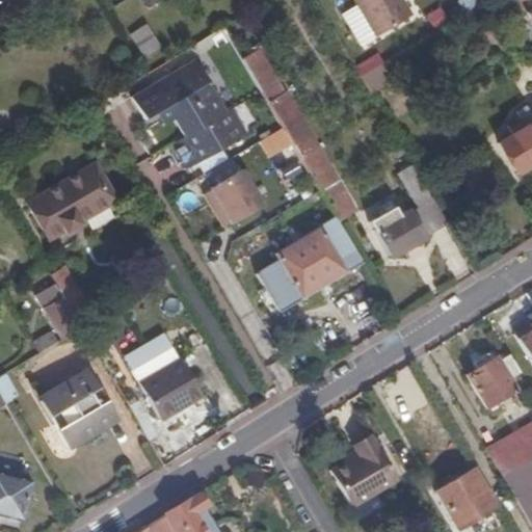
[(401,0),(352,0),(373,33),(408,12),(401,0)]
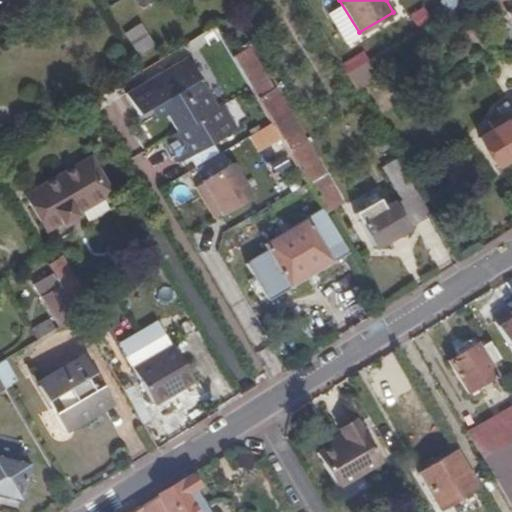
[(511,0),(498,0),(506,15),(511,25),(511,0)]
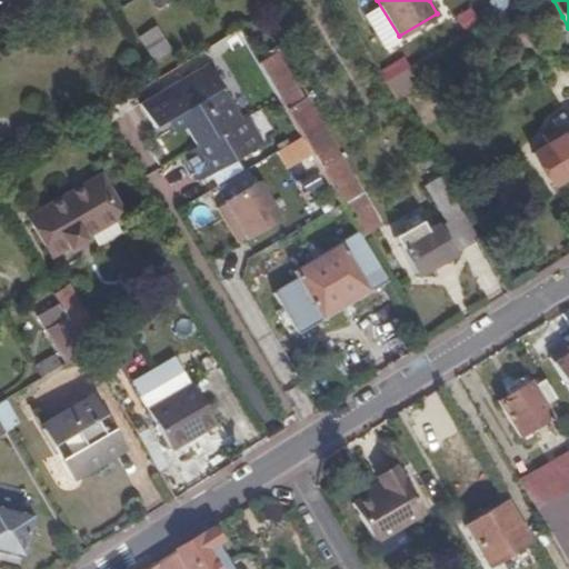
[(138,37),(151,60),(168,50),(155,27),(138,37)]
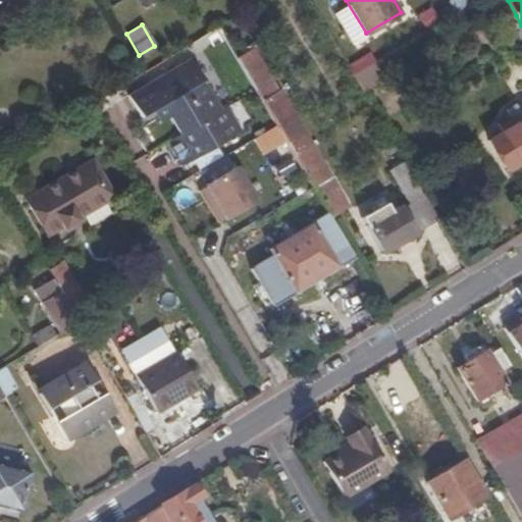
[(245,50),(236,55),(239,59),(251,81),(276,123),(279,126),(283,136),(320,195),(328,210),(332,216),(348,206),(326,169),(298,121),(267,70),(249,41),(242,45),(245,50)]
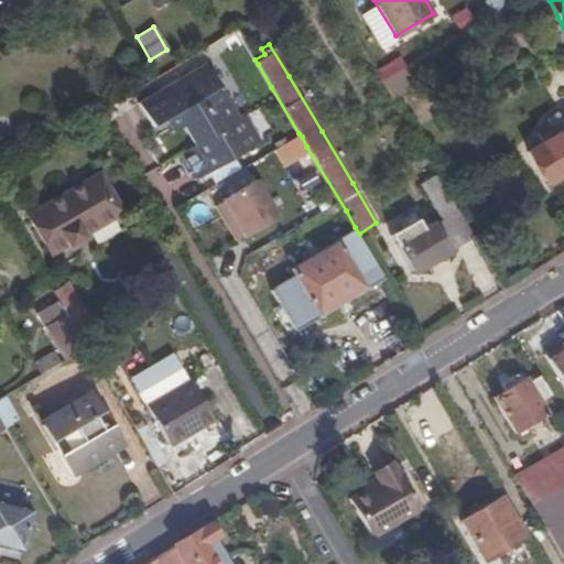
[(144,98),(160,122),(171,116),(179,129),(191,149),(179,155),(193,179),(256,141),(251,133),(246,137),(237,119),(223,95),(204,64),(144,98)]
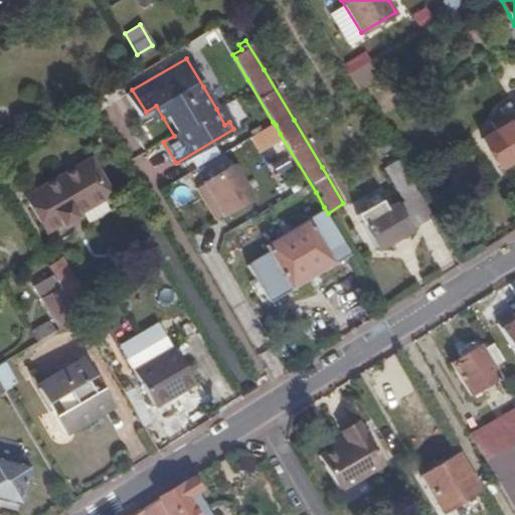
[(349,71),(357,91),(374,82),(365,64),(349,71)]
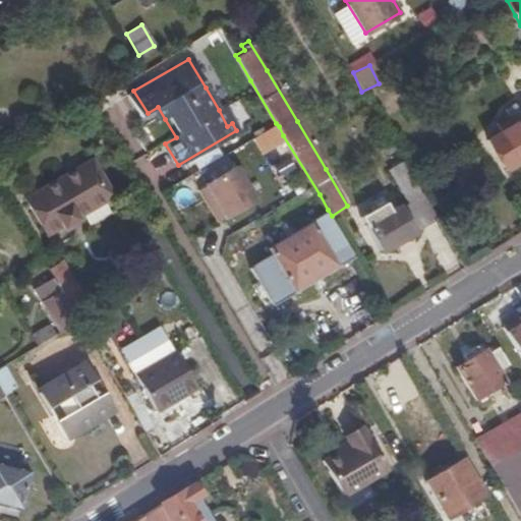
[(148,113),(133,91),(123,97),(135,119),(148,113)]
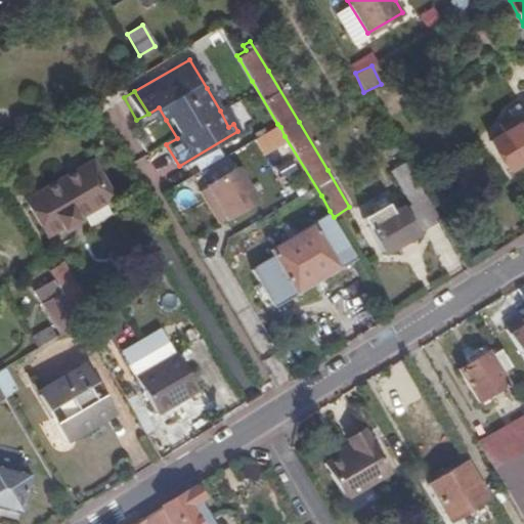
[(159,107),(148,114),(155,126),(166,120),(159,107)]
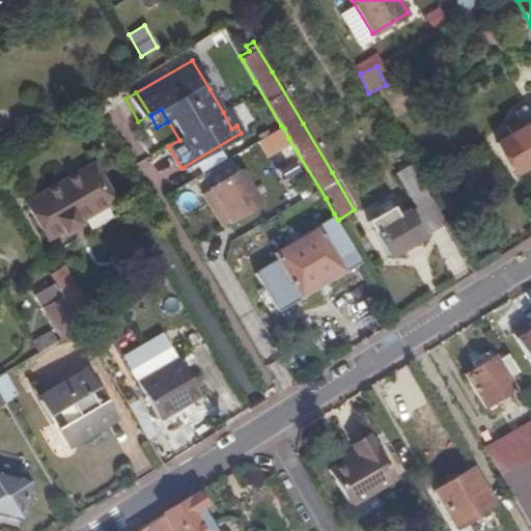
[(508,134),(496,142),(513,171),(516,171),(530,162),(530,119),(523,124),(519,118),(506,127),(508,134)]
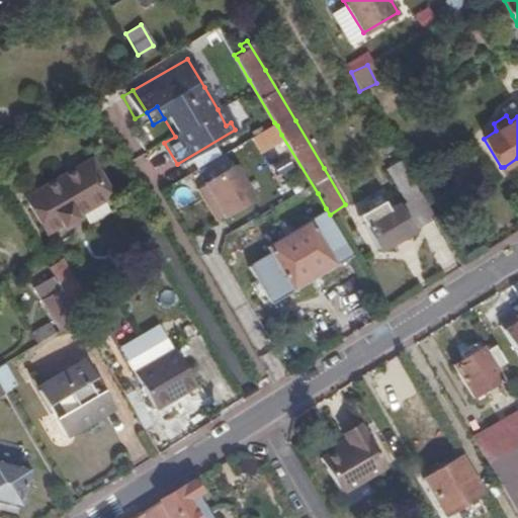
[(271,126),(251,138),(260,155),(280,143),(271,126)]
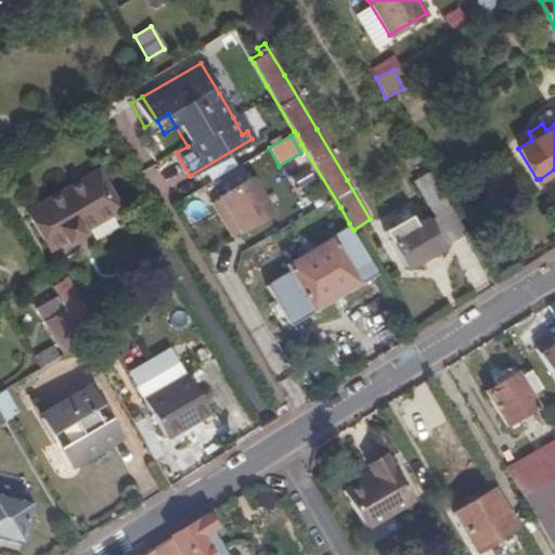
[(98,168),(28,209),(49,246),(63,237),(66,240),(81,231),(81,227),(119,205),(98,168)]
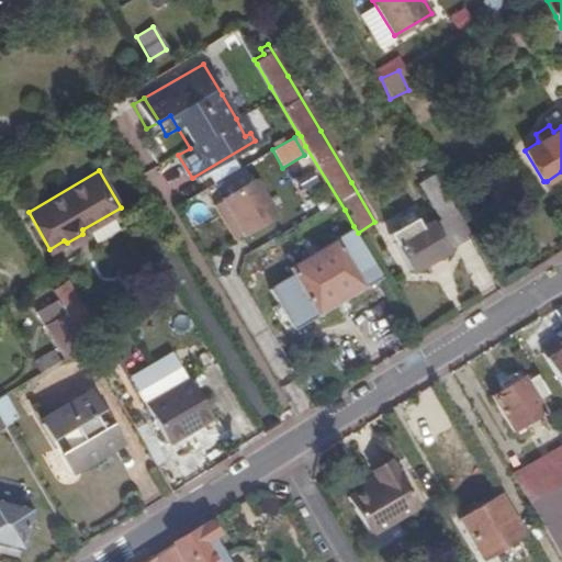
[(256,180),(211,204),(233,244),(278,218),(256,180)]
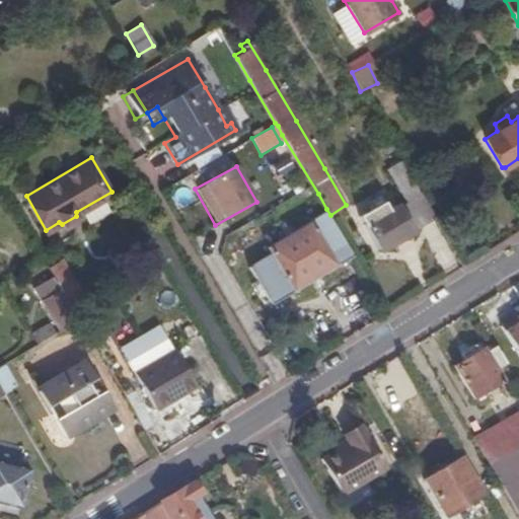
[(437,217),(422,192),(402,202),(395,200),(393,195),(359,214),(378,249),(405,233),(433,219),(437,217)]
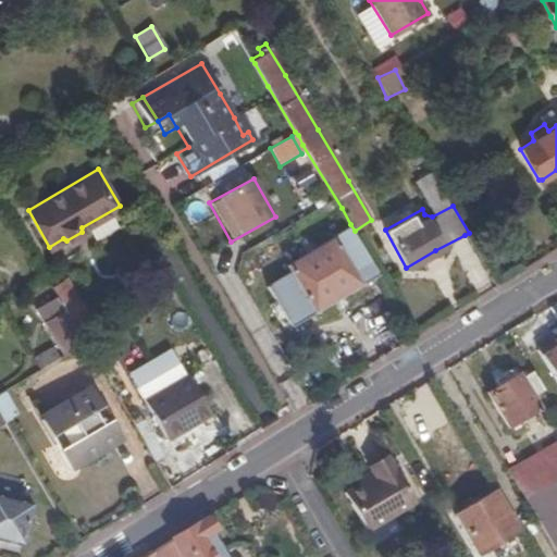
[(355,231),(350,224),(286,264),(289,272),(265,286),(289,326),(324,305),(378,271),(361,242),(355,231)]
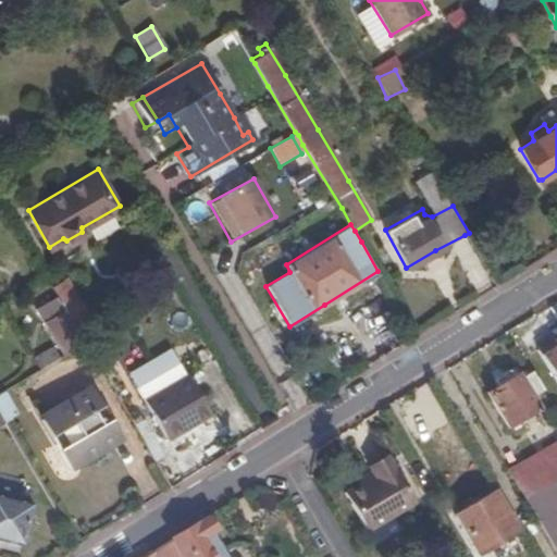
[(51,285),(58,295),(65,309),(76,329),(90,320),(64,277),(51,285)]
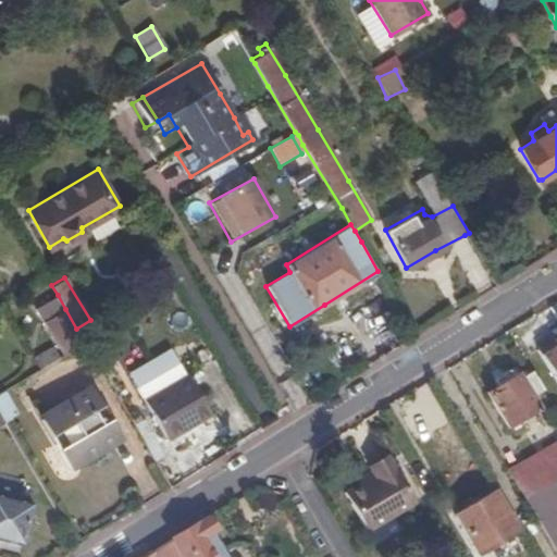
[(65,309),(58,295),(42,304),(49,316),(45,319),(64,353),(84,341),(76,329),(65,309)]
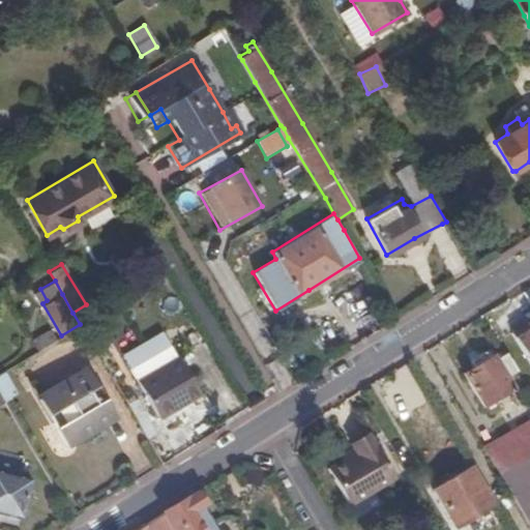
[(529,320),(511,331),(529,361),(529,320)]
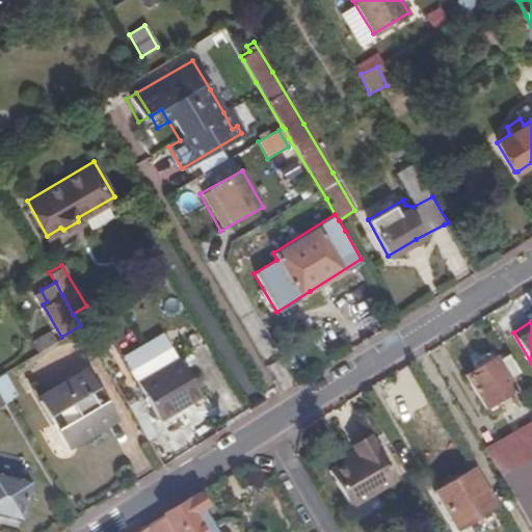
[(37,353),(56,343),(50,331),(30,342),(37,353)]
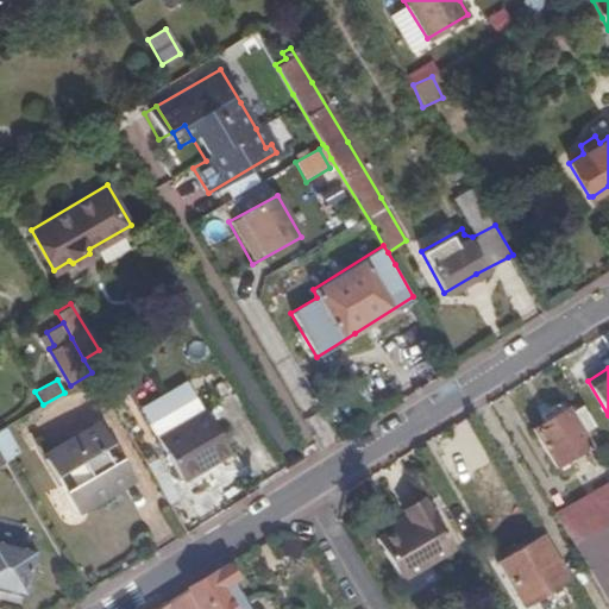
[(140,406),(157,435),(189,416),(193,409),(193,402),(189,396),(186,390),(180,387),(173,387),(140,406)]
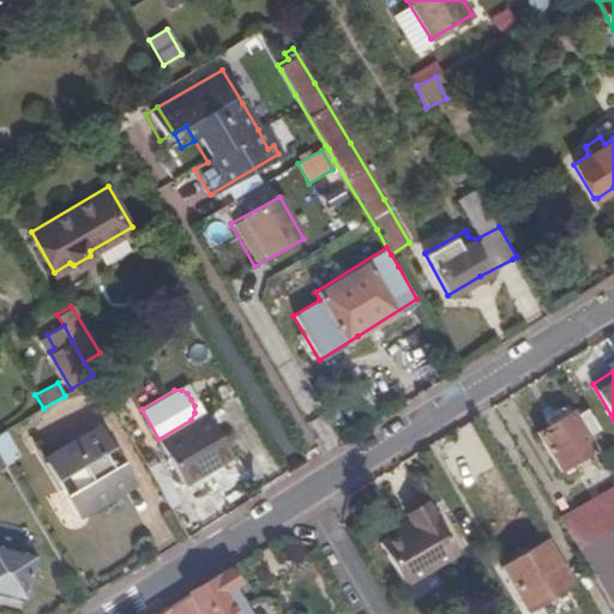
[(191,420),(158,439),(184,481),(232,452),(206,411),(191,420)]
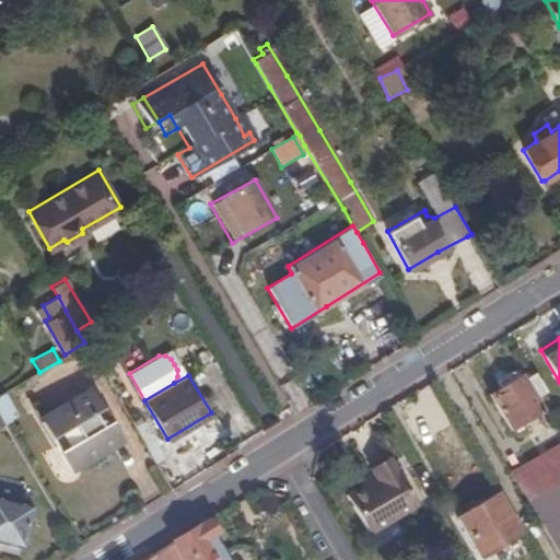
[(491,394),(512,428),(533,415),(525,403),(535,396),(525,378),(514,385),(512,381),(506,384),(502,377),(498,380),(502,387),(491,394)]
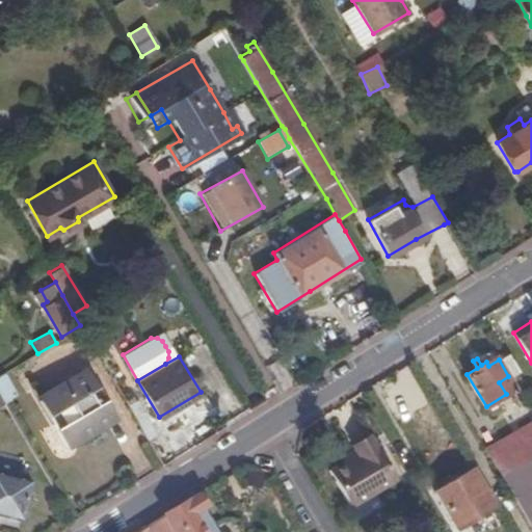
[(87,370),(38,398),(53,421),(63,421),(75,439),(78,437),(81,436),(84,435),(88,430),(115,415),(87,370)]
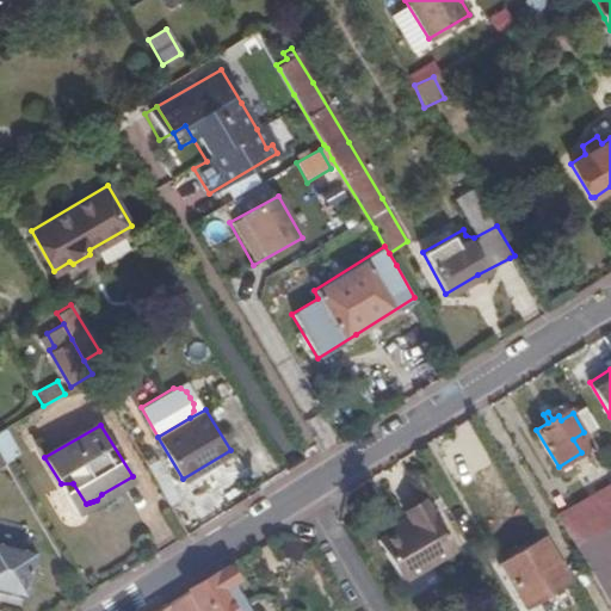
[(0,427),(0,454),(4,461),(19,452),(4,426),(0,427)]
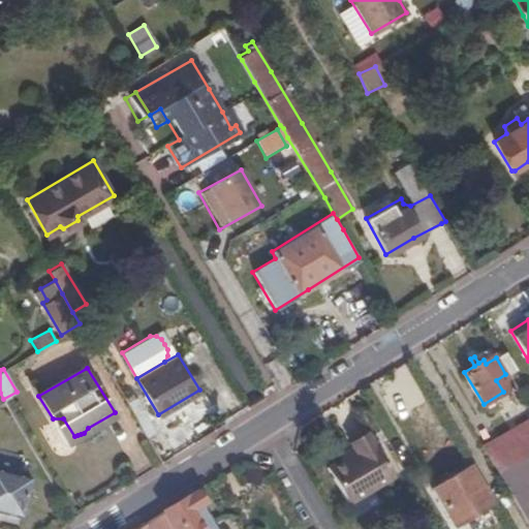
[(161,427),(146,436),(161,462),(177,453),(161,427)]
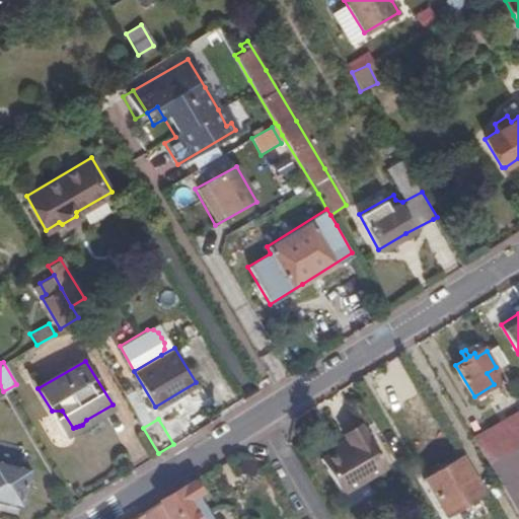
[(344,431),(346,434),(363,425),(360,420),(344,431)]
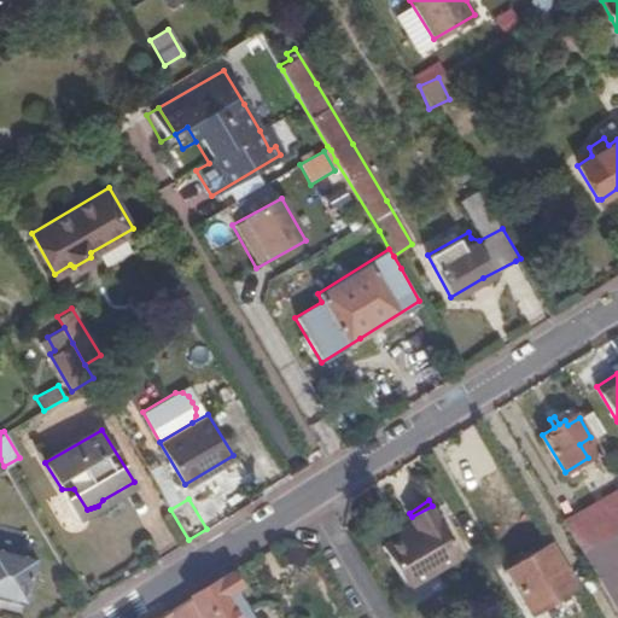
[(461,555),(432,506),(412,517),(414,522),(383,541),(408,584),(461,555)]
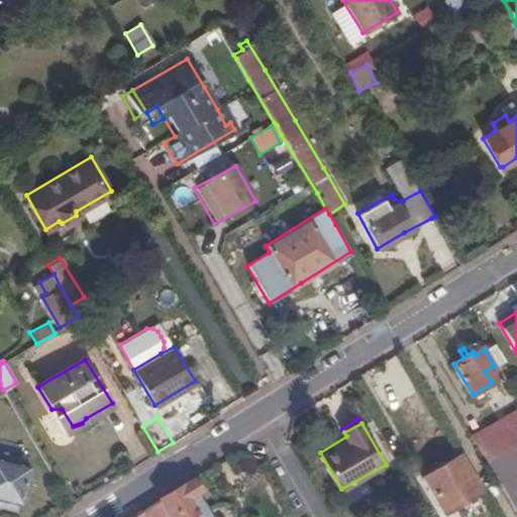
[(486,460),(513,445),(516,442),(516,424),(506,431),(502,425),(475,441),(486,460)]
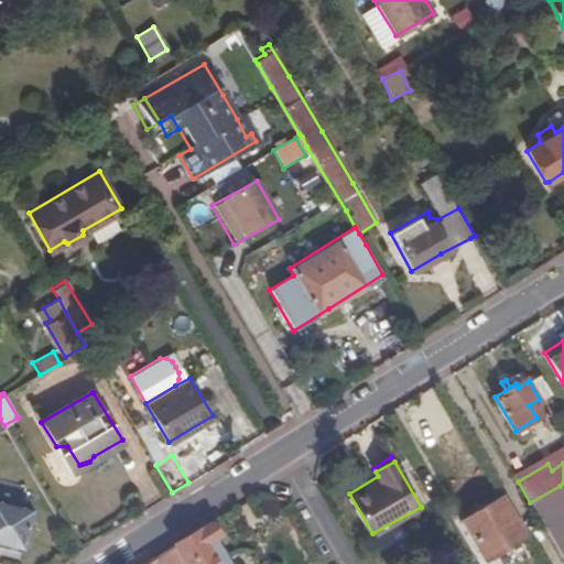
[(563,494),(560,486),(530,502),(548,531),(563,521),(563,494)]
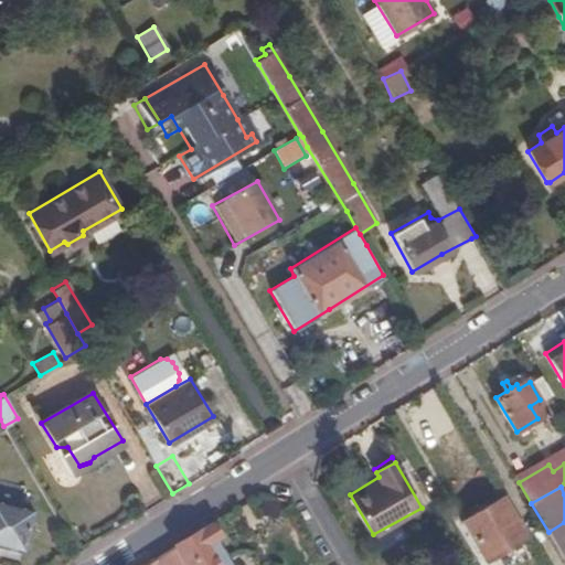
[(35,508),(0,499),(0,544),(24,551),(35,508)]
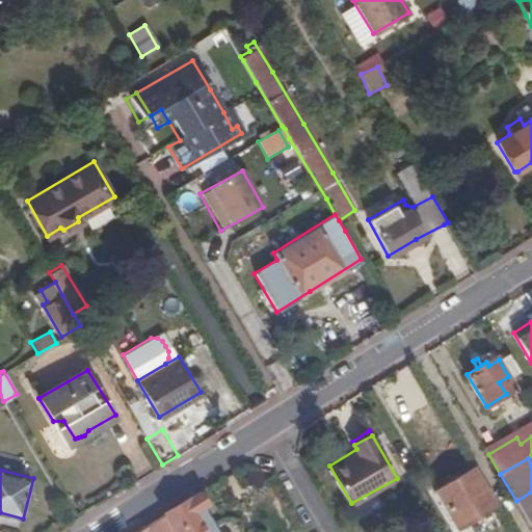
[(473,470),(440,488),(461,527),(495,508),(473,470)]
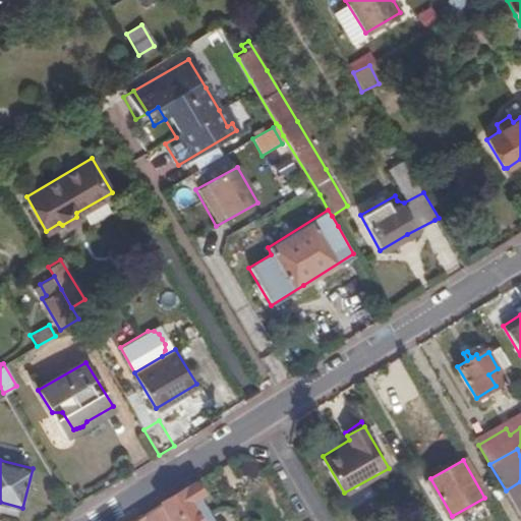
[(201,493),(195,481),(174,495),(163,502),(175,520),(213,520),(197,496),(201,493)]
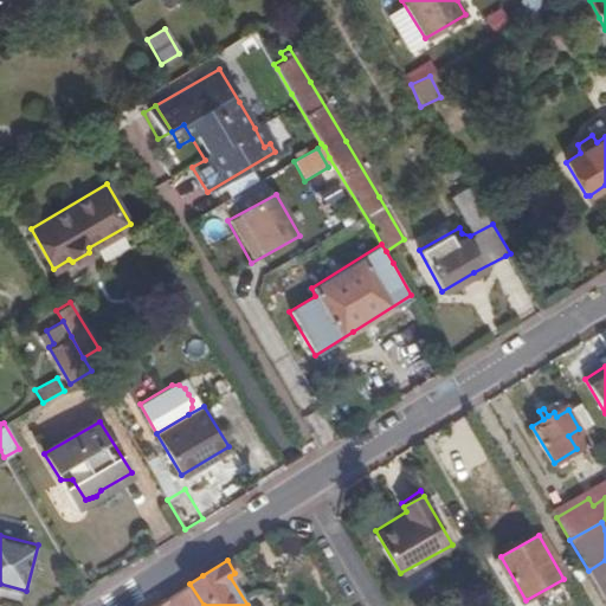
[(605,560),(588,571),(605,601),(605,600),(605,560)]
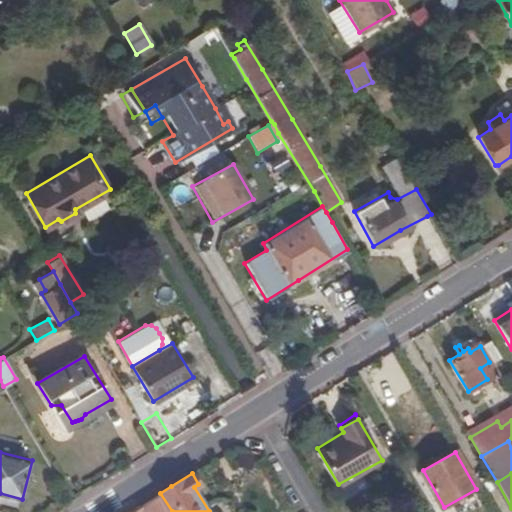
[(172,511),(160,493),(141,504),(146,511),(172,511)]
